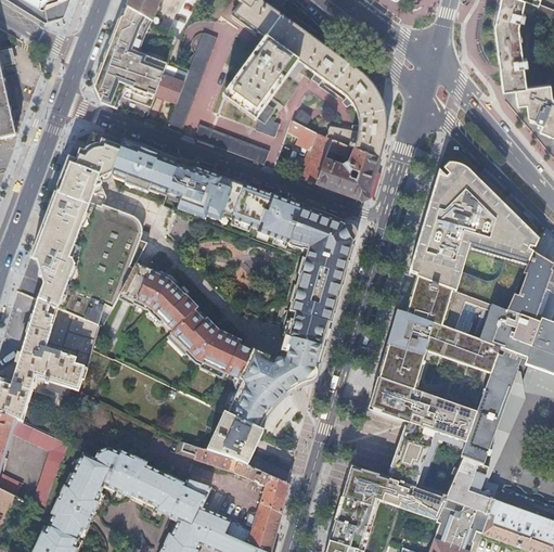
[(129,0),(127,7),(151,21),(159,0),(129,0)]
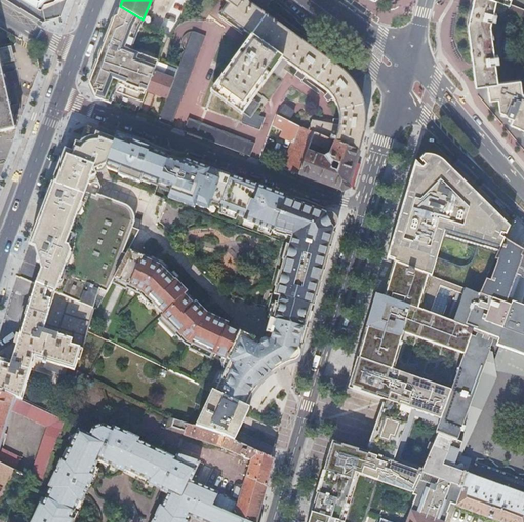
[(251,34),(281,55),(287,61),(297,68),(295,71),(303,76),(305,73),(327,90),(325,93),(329,98),(332,96),(335,104),(337,109),(338,117),(334,118),(334,123),(313,118),(309,127),(315,130),(358,150),(359,147),(363,130),(364,117),(363,108),(361,99),(361,97),(356,86),(352,79),(346,72),(338,66),(303,40),(260,8),(259,8),(248,0),(227,0),(230,2),(223,12),(245,30),(251,34)]
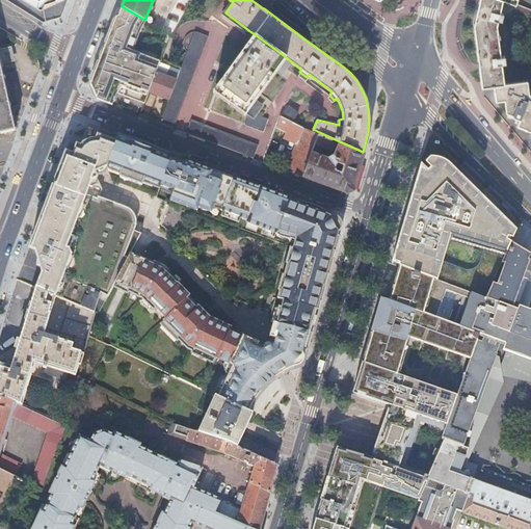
[(478,0),(472,24),(482,83),(494,82),(504,81),(501,59),(505,59),(505,53),(500,53),(498,34),(500,34),(499,31),(498,31),(497,23),(498,17),(502,18),(503,11),(500,10),(502,0),(478,0)]
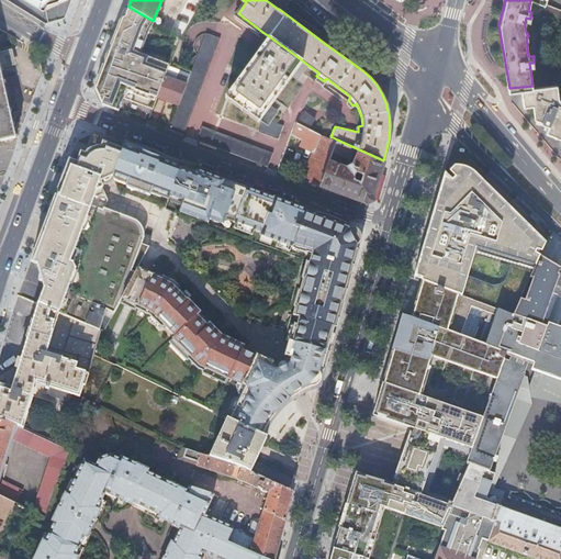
[(146,44),(155,22),(153,21),(128,7),(127,10),(130,11),(124,26),(120,25),(116,33),(119,34),(97,91),(101,102),(118,109),(123,96),(125,97),(146,44)]
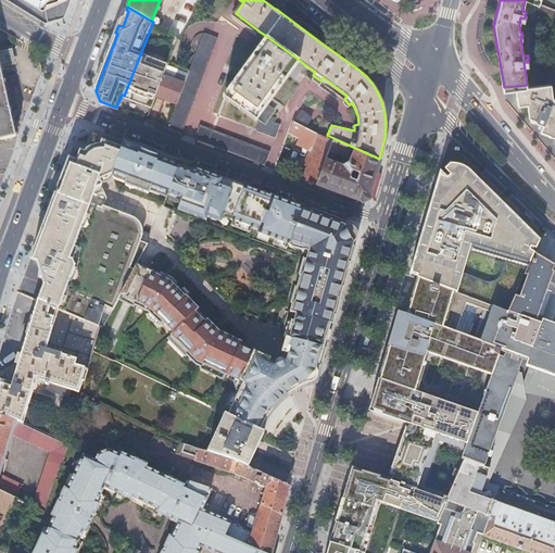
[(173,48),(177,36),(153,22),(144,44),(124,96),(150,105),(154,93),(162,75),(166,64),(169,54),(173,48)]
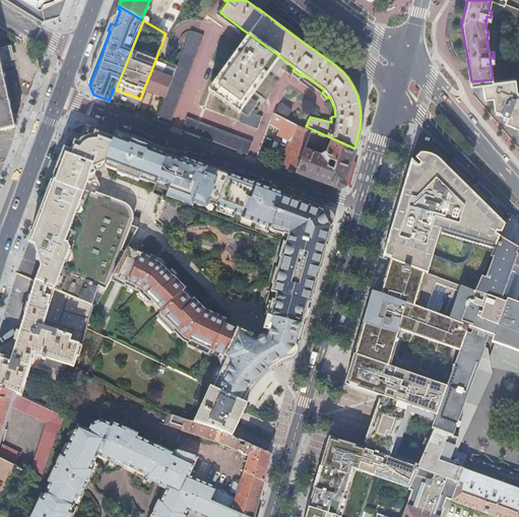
[(188,28),(175,65),(174,66),(171,76),(164,94),(155,118),(169,123),(188,71),(202,33),(188,28)]
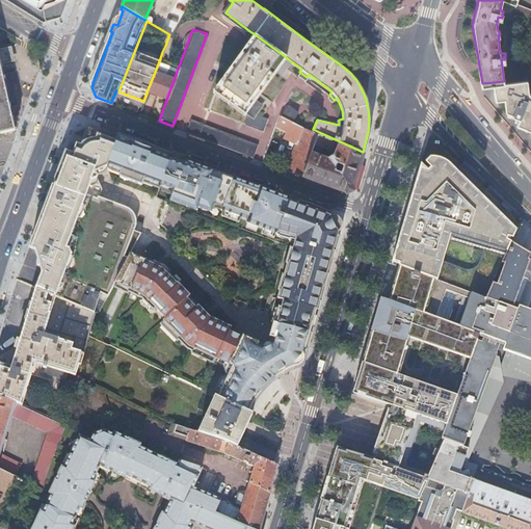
[(285,56),(255,34),(218,85),(217,87),(246,108),(250,102),(285,56)]
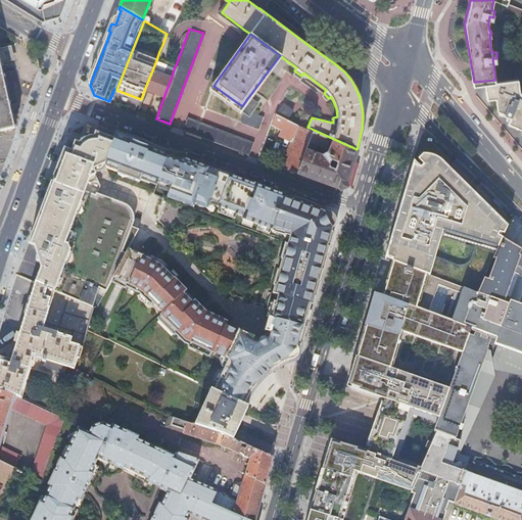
[(7,45),(0,46),(0,60),(10,57),(7,45)]
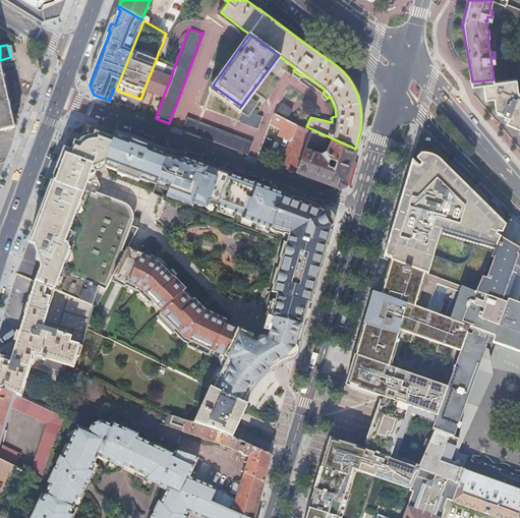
[(0,128),(14,125),(0,60),(0,128)]
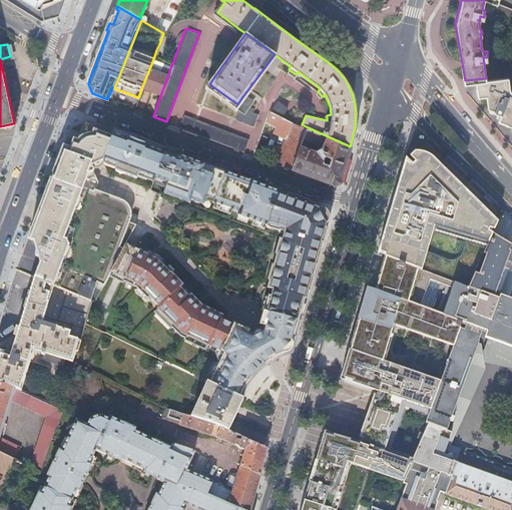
[(168,75),(171,65),(153,59),(149,69),(142,86),(161,93),(168,75)]
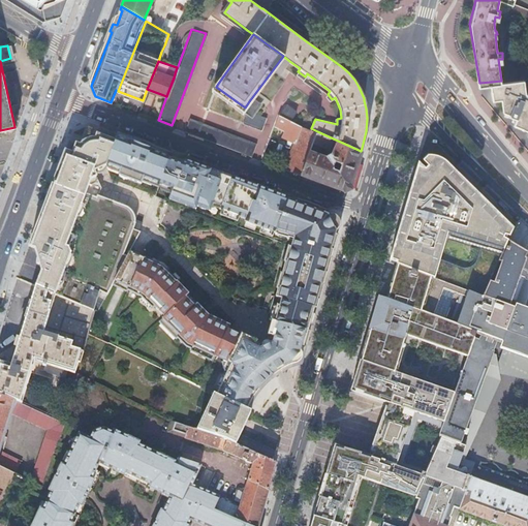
[(502,97),(503,109),(510,112),(509,113),(517,116),(515,122),(527,127),(527,129),(527,131),(527,90),(513,85),(511,79),(501,81),(491,82),(493,98),(502,97)]
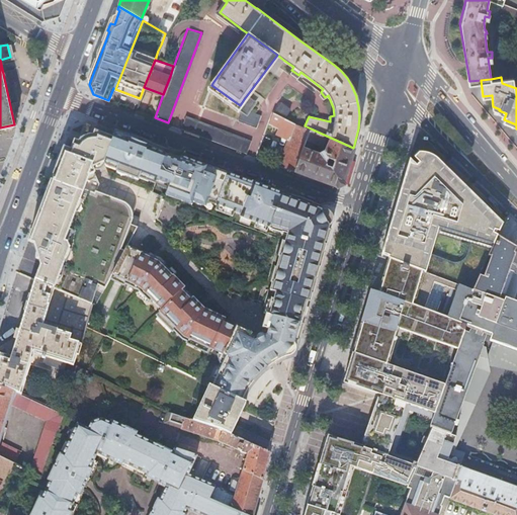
[(273,111),(283,116),(288,104),(278,100),(273,111)]
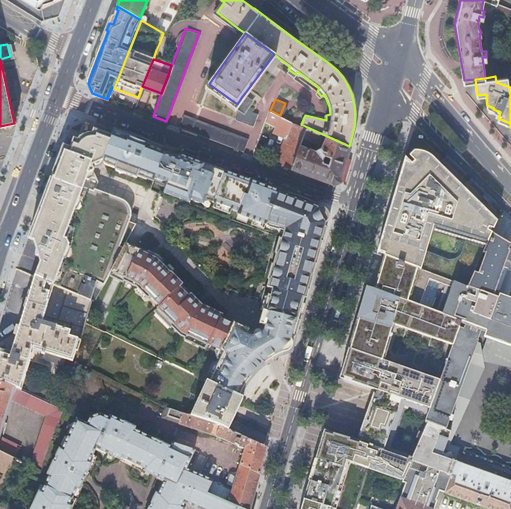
[(234,118),(252,125),(257,112),(239,105),(234,118)]
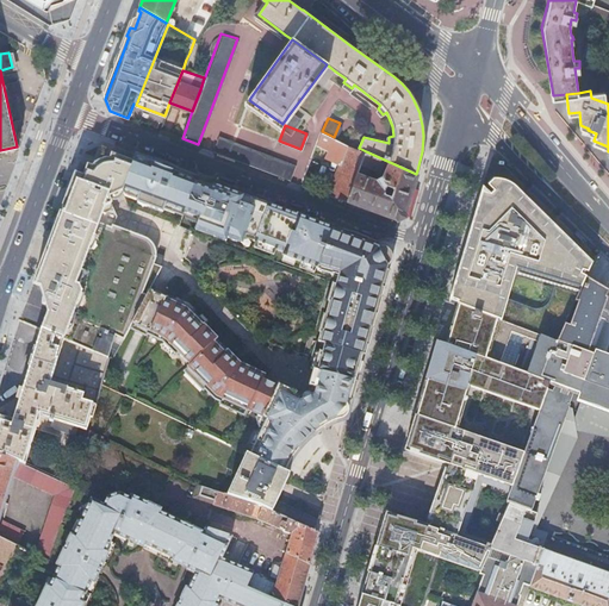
[(329,150),(335,137),(334,137),(322,131),(321,131),(321,133),(318,137),(318,139),(316,144),(329,150)]
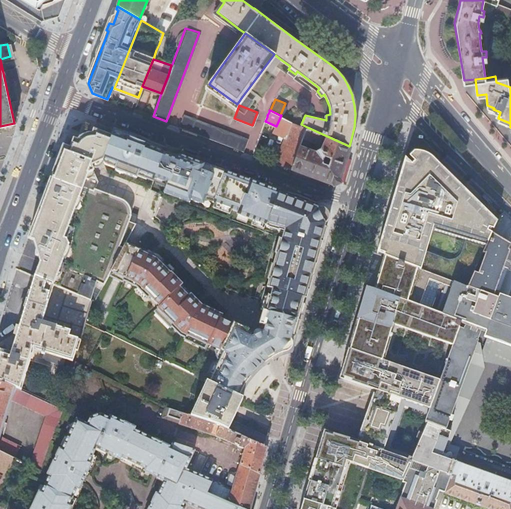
[(228,145),(242,150),(248,137),(183,113),(178,126),(228,145)]
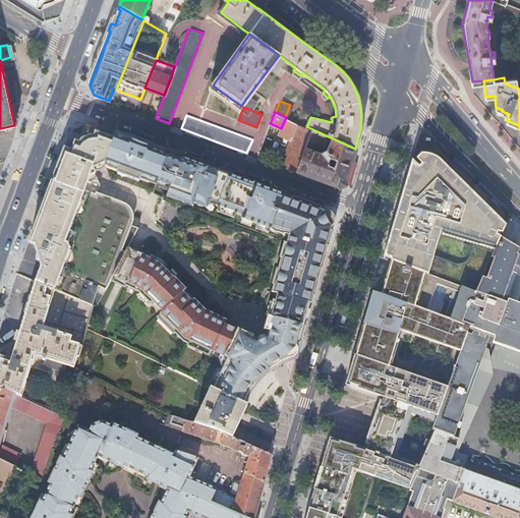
[(292,134),(297,122),(286,117),(281,128),(292,134)]
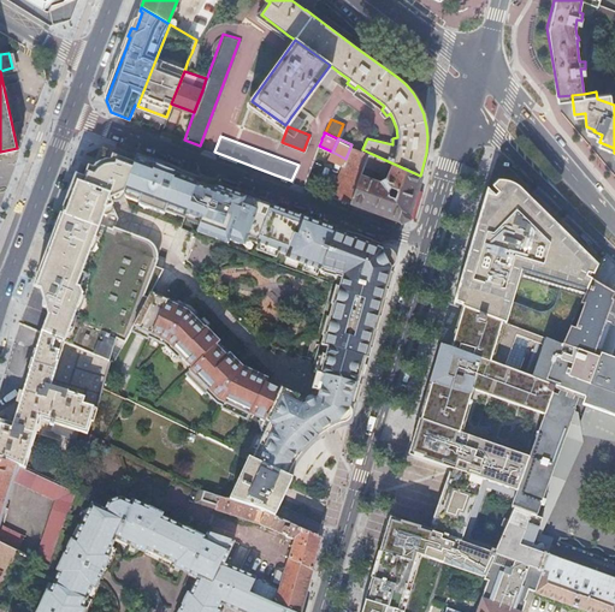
[(370,153),(362,149),(352,144),(346,159),(331,195),(350,202),(360,177),(361,173),(370,153)]
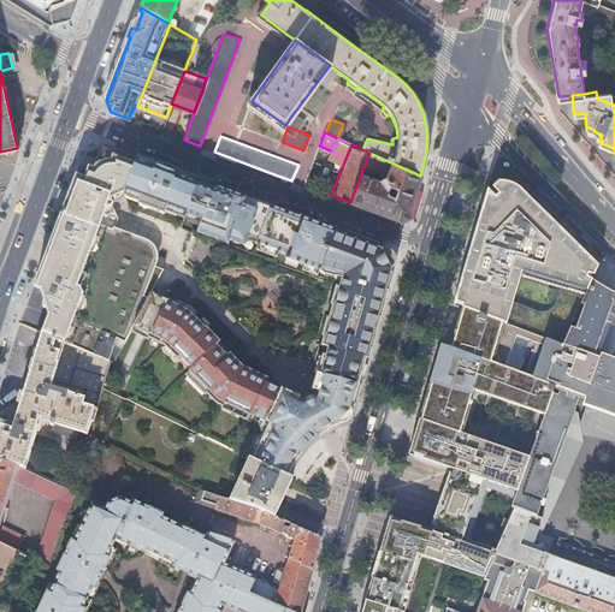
[(131,279),(151,286),(161,267),(153,265),(155,260),(157,256),(155,250),(154,244),(149,241),(145,238),(113,226),(117,217),(110,200),(118,196),(124,194),(123,192),(124,190),(140,196),(139,200),(148,203),(147,206),(164,212),(164,209),(165,206),(176,209),(184,213),(189,202),(199,177),(136,153),(134,161),(112,154),(111,155),(107,154),(104,154),(100,155),(95,158),(92,161),(90,164),(89,165),(88,165),(83,176),(75,172),(71,183),(75,185),(71,196),(66,195),(61,207),(64,207),(61,213),(59,212),(58,217),(35,275),(105,302),(111,287),(111,289),(131,279)]
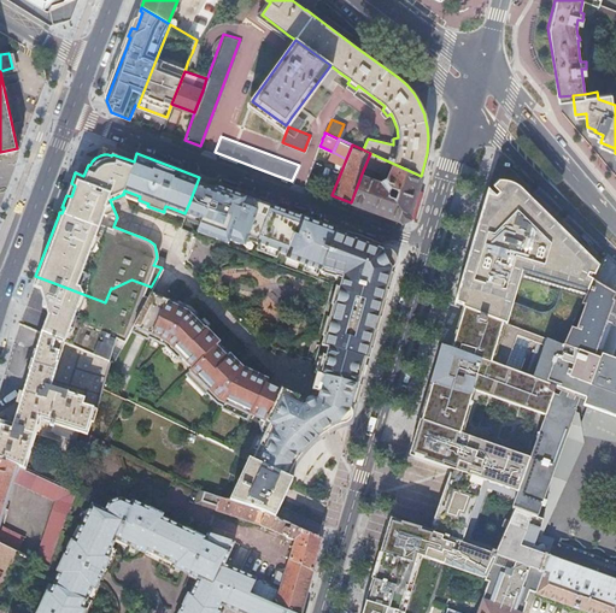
[(416,190),(421,176),(370,153),(362,174),(373,177),(376,171),(386,174),(388,165),(393,168),(389,181),(383,186),(361,177),(351,202),(363,207),(399,222),(408,217),(416,190)]
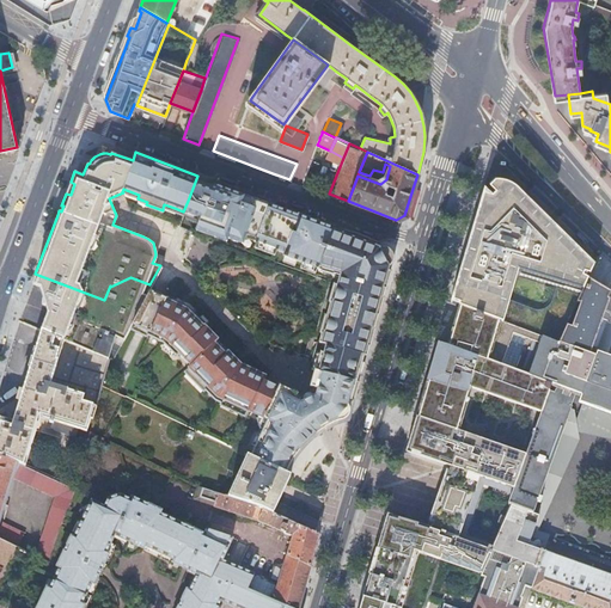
[(197,176),(188,201),(183,212),(187,213),(199,217),(197,222),(195,228),(217,237),(225,214),(234,190),(197,176)]
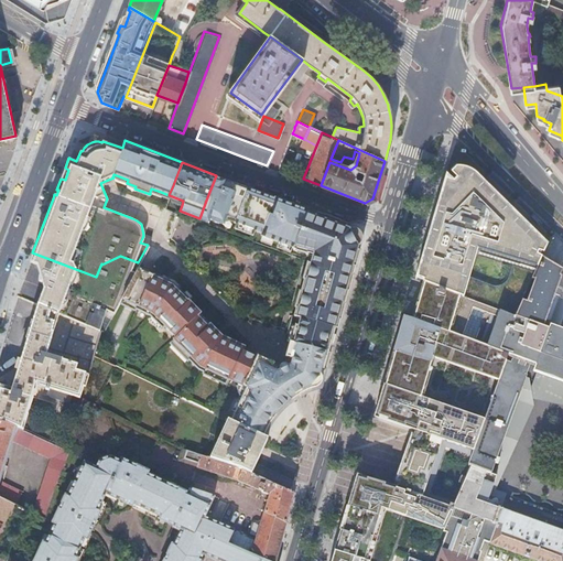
[(423,279),(508,310),(515,313),(522,298),(532,276),(537,265),(541,255),(542,255),(539,252),(541,249),(543,250),(548,241),(539,233),(476,172),(474,170),(472,169),(468,166),(466,165),(465,165),(463,165),(461,164),(457,164),(455,164),(450,170),(455,175),(453,179),(445,171),(441,187),(435,206),(414,276),(423,279)]
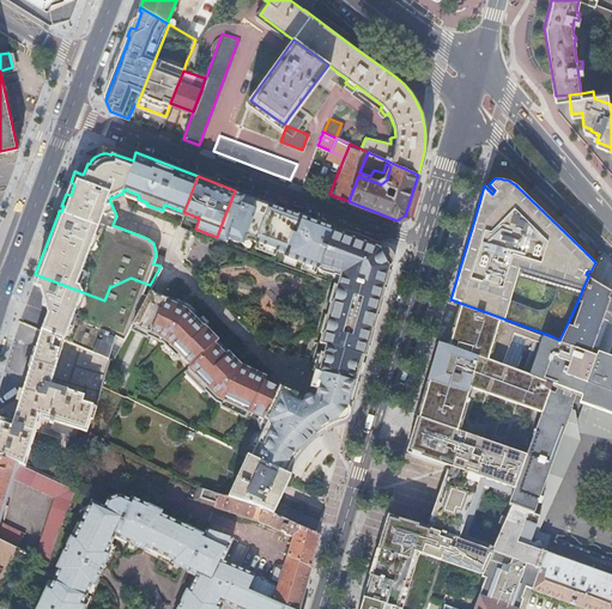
[(122,192),(123,193),(138,199),(139,195),(123,189),(122,192)]
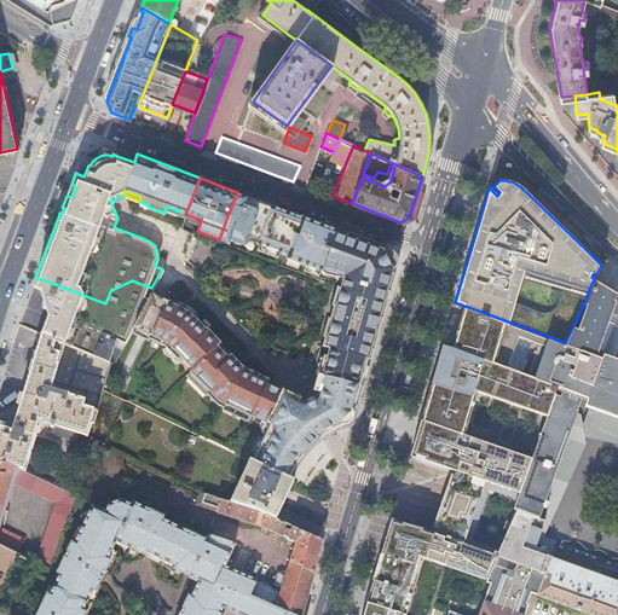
[(237,192),(219,239),(225,242),(226,238),(242,244),(244,237),(258,242),(263,230),(271,206),(237,192)]
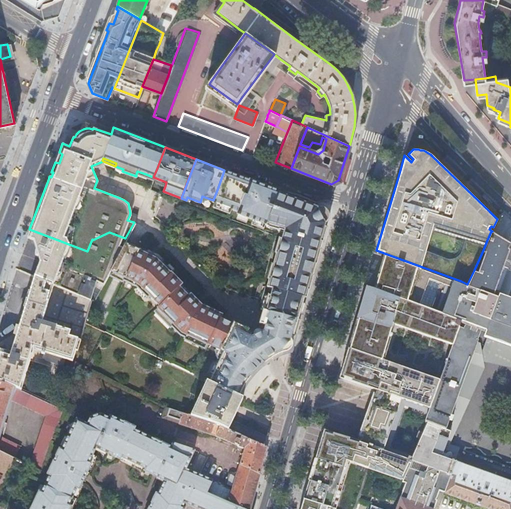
[(217,190),(213,200),(215,201),(231,207),(238,210),(237,212),(238,212),(248,216),(252,218),(265,223),(266,220),(268,217),(277,193),(278,190),(261,183),(246,178),(224,170),(217,190)]
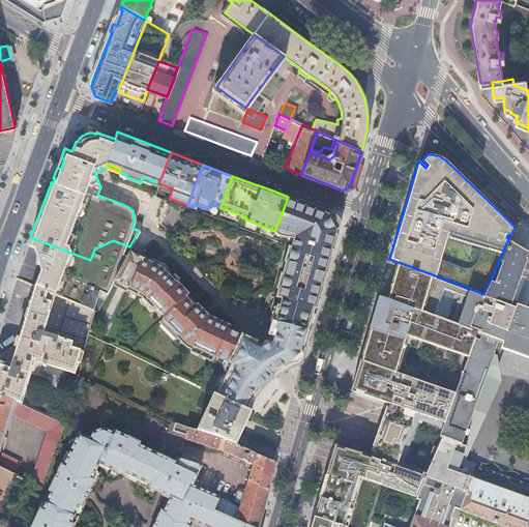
[(172,188),(162,184),(159,188),(171,193),(172,188)]
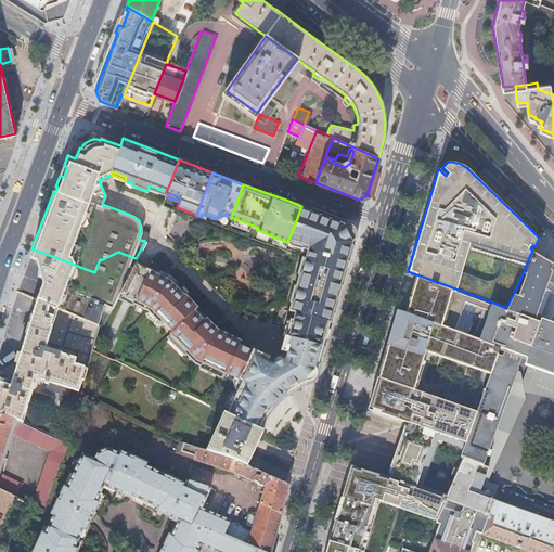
[(310,213),(300,209),(291,235),(288,239),(307,245),(307,246),(316,248),(348,259),(351,249),(348,248),(351,241),(350,240),(343,225),(332,220),(310,213)]
